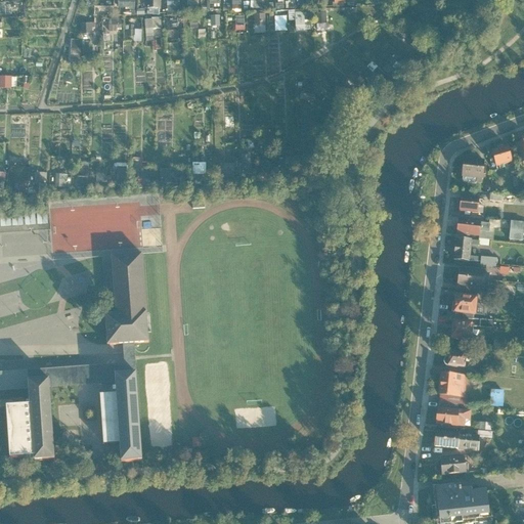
[(146,0),(147,13),(160,13),(160,0),(146,0)]
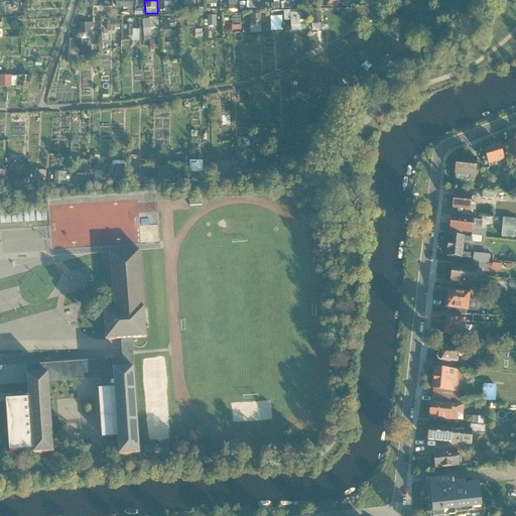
[(163,0),(164,8),(177,8),(176,0),(163,0)]
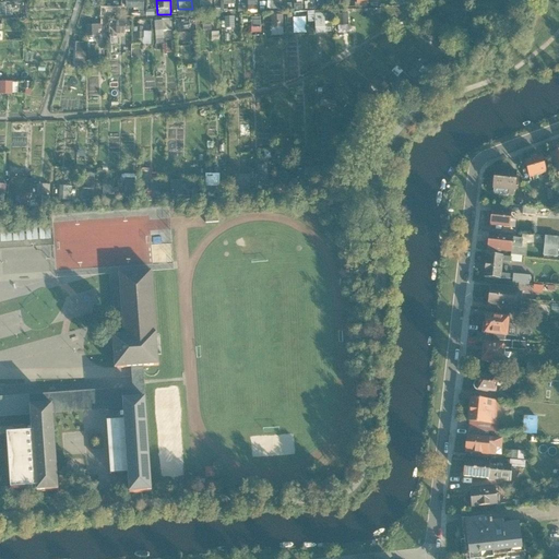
[(258,10),(258,0),(246,0),(247,10),(258,10)]
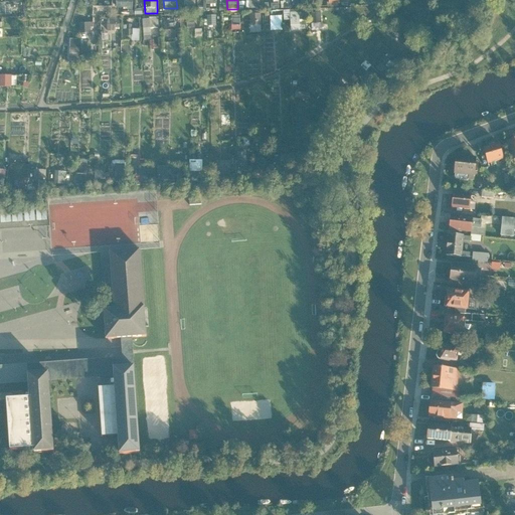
[(291,30),(303,29),(302,10),(284,11),(285,20),(291,19),(291,30)]
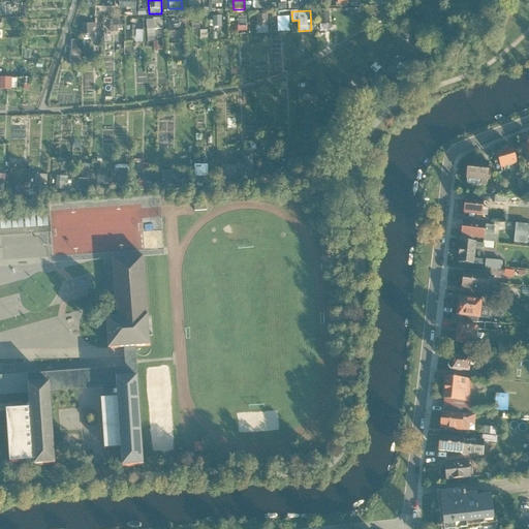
[(257,33),(270,33),(270,13),(257,13),(257,33)]
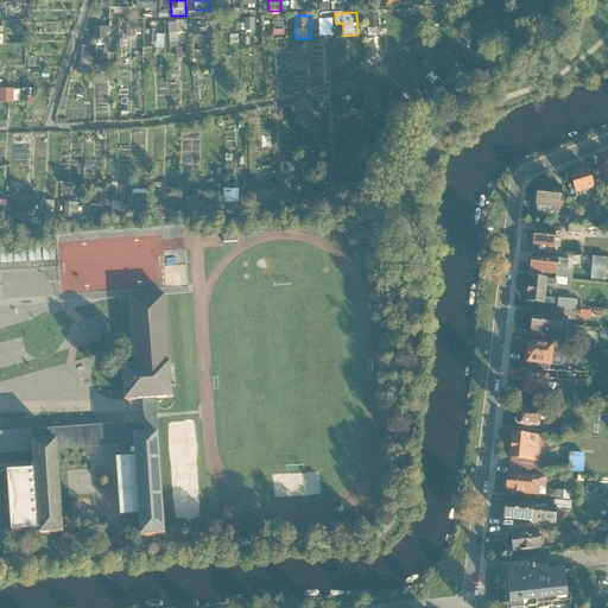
[(255,30),(255,18),(246,18),(245,30),(255,30)]
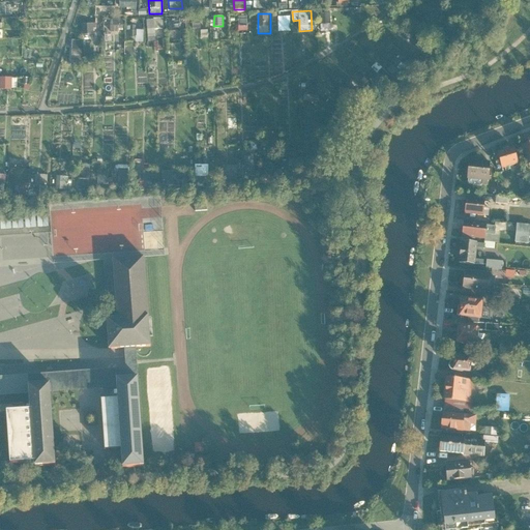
[(239,24),(247,25),(247,17),(240,16),(239,24)]
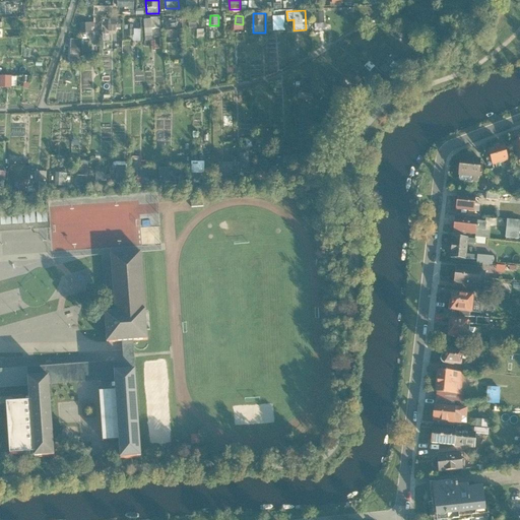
[(166,16),(166,30),(178,30),(178,16),(166,16)]
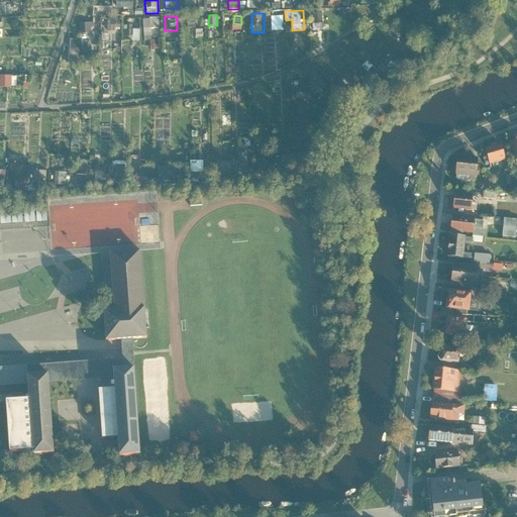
[(160,17),(143,18),(144,35),(156,35),(154,29),(160,28),(160,17)]
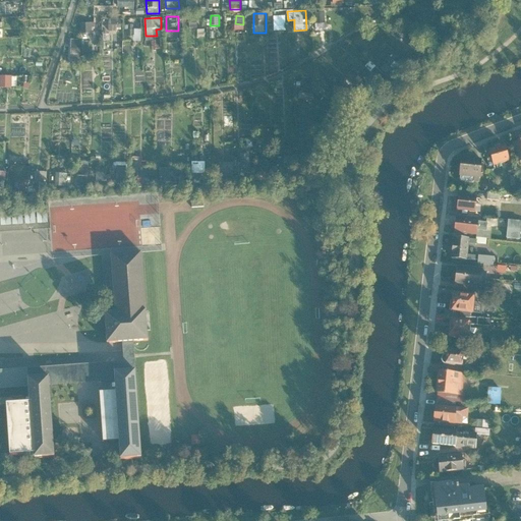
[(111,20),(112,31),(122,31),(122,19),(111,20)]
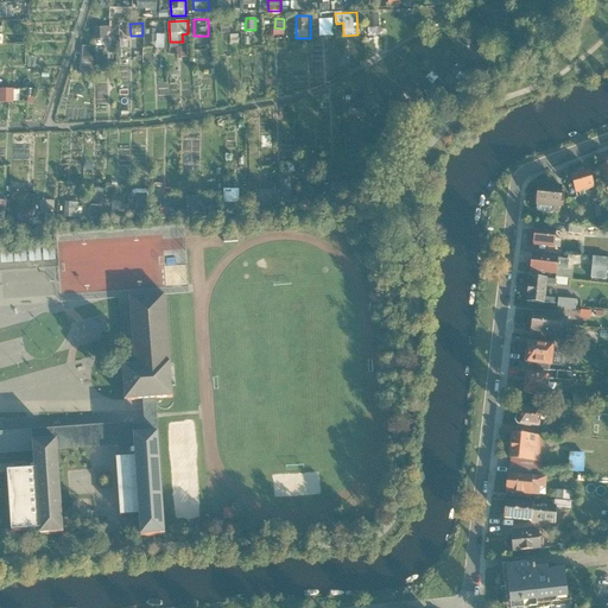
[(107,26),(94,27),(94,39),(108,38),(107,26)]
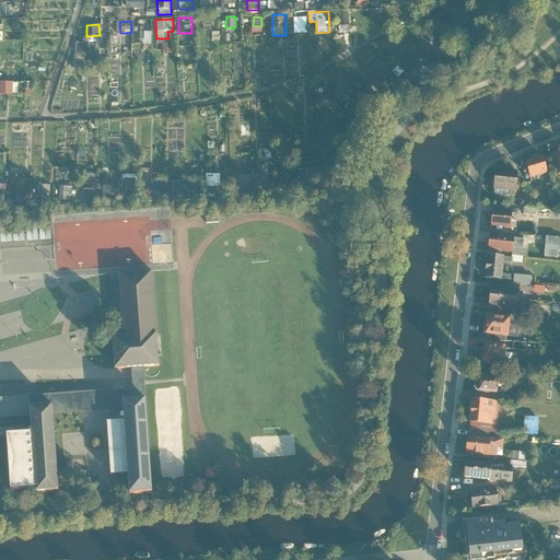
[(0,94),(16,94),(16,82),(0,81),(0,94)]
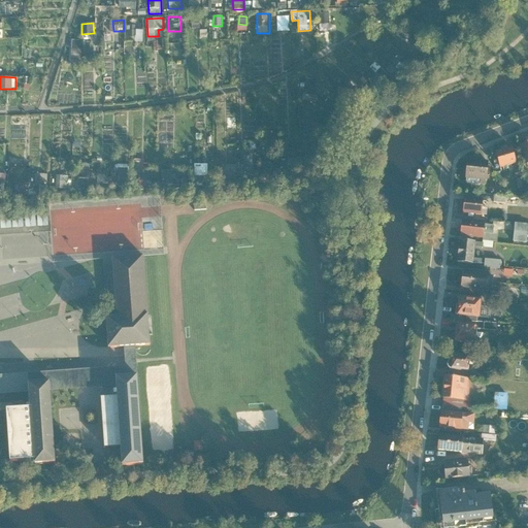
[(516,162),(510,145),(495,151),(499,166),(516,162)]
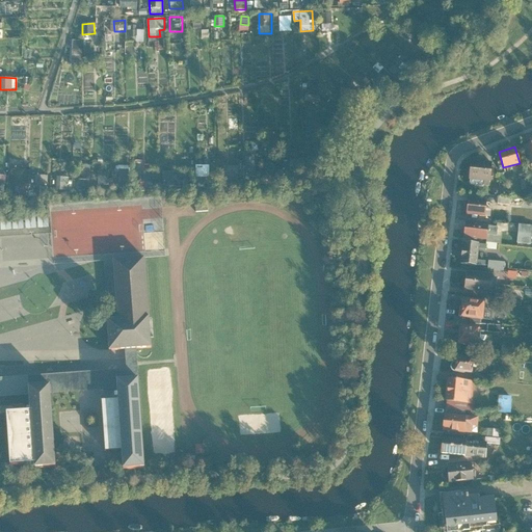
[(243,158),(243,173),(254,173),(254,158),(243,158)]
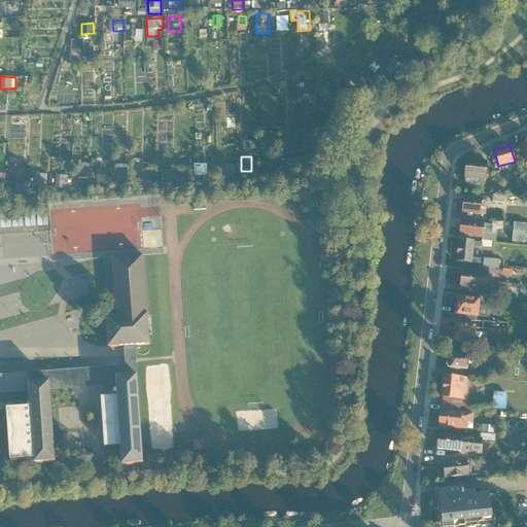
[(488,161),(466,157),(463,176),(486,179),(488,161)]
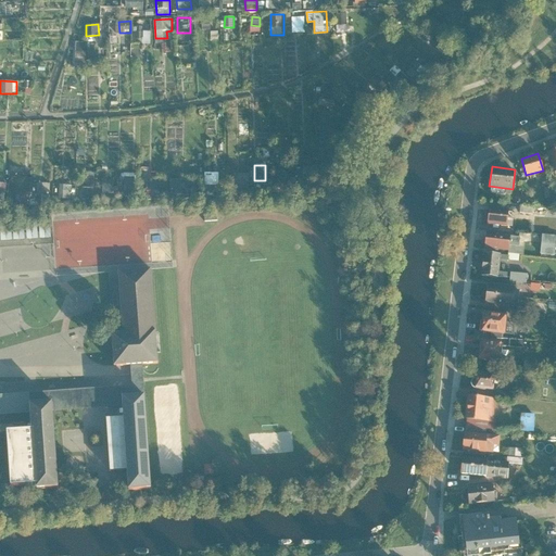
[(84,172),(83,187),(95,188),(96,173),(84,172)]
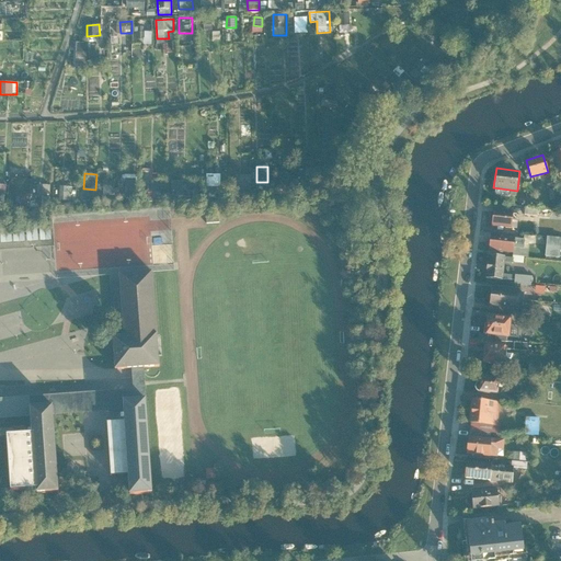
[(123,184),(138,184),(139,175),(124,174),(123,184)]
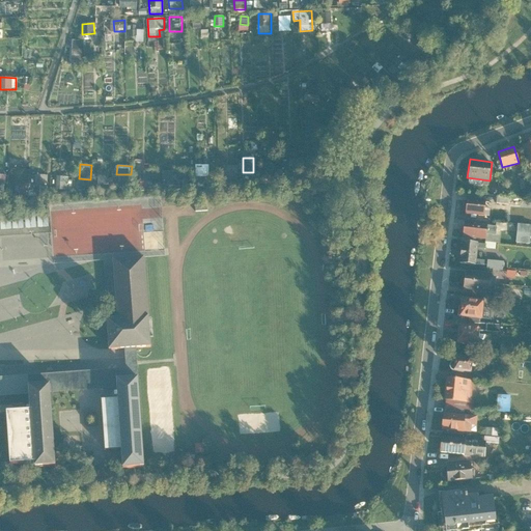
[(222,165),(223,180),(238,180),(238,165),(222,165)]
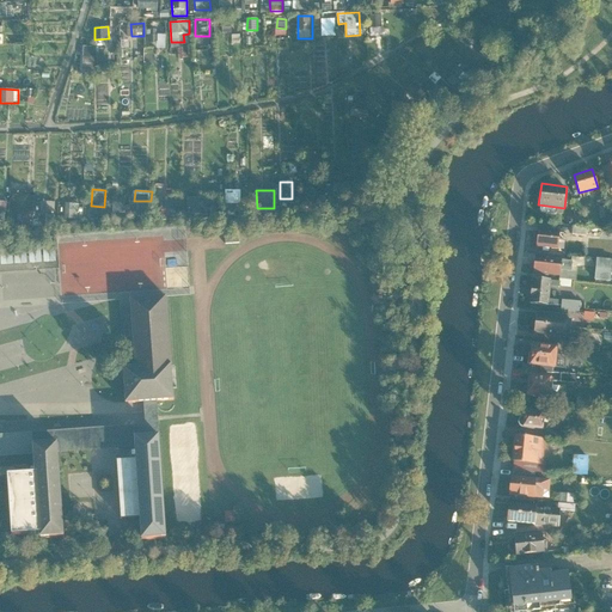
[(185,214),(200,214),(201,197),(185,197),(185,214)]
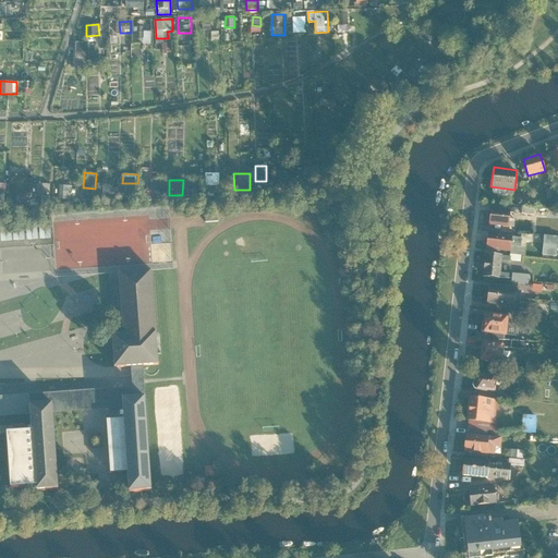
[(160,192),(160,181),(146,181),(146,192),(160,192)]
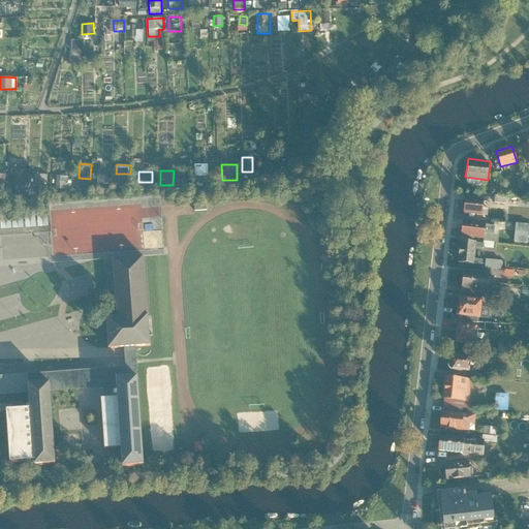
[(36,174),(36,183),(49,183),(49,174),(36,174)]
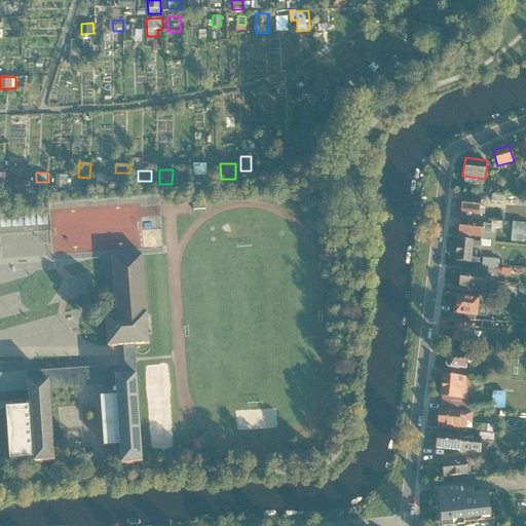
[(97,173),(97,182),(108,182),(108,173),(97,173)]
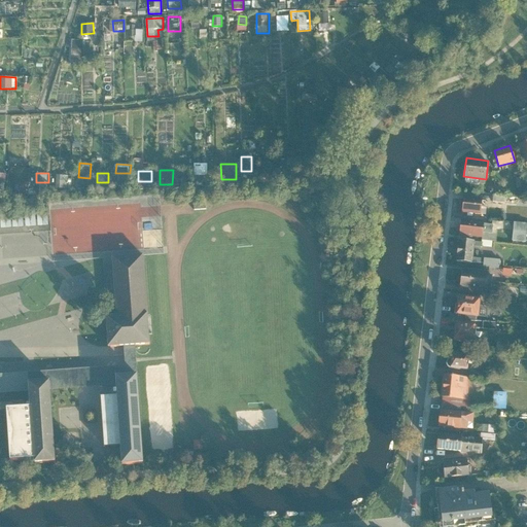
[(56,181),(56,188),(68,187),(68,174),(56,175),(57,181),(56,181)]
